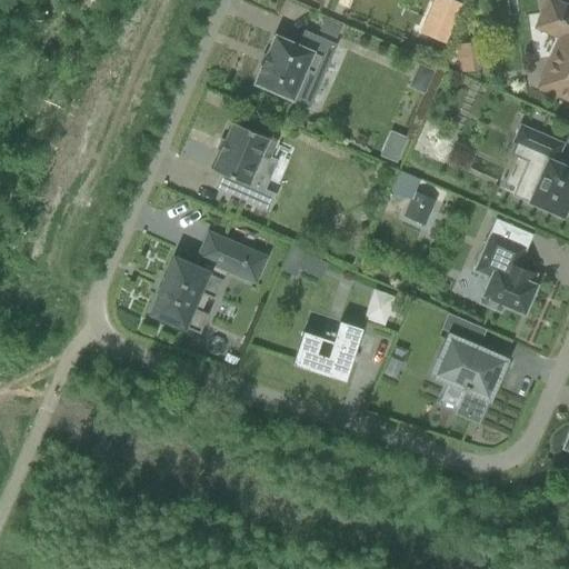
[(568,9),(549,1),(538,28),(561,38),(540,87),(568,99),(568,9)]
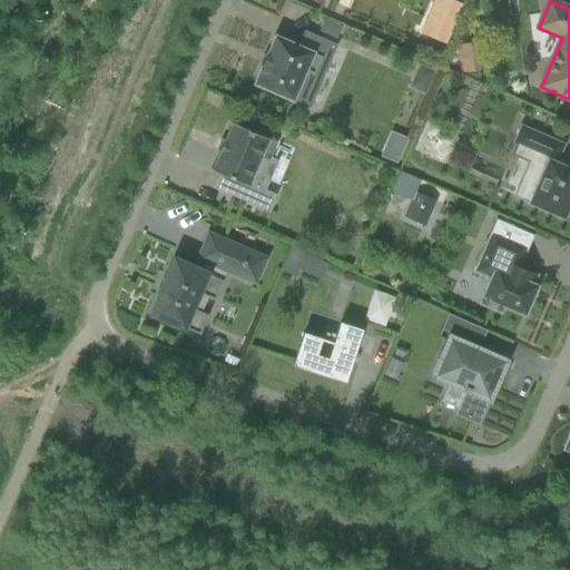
[(431,15),(423,35),(450,46),(459,27),(431,15)]
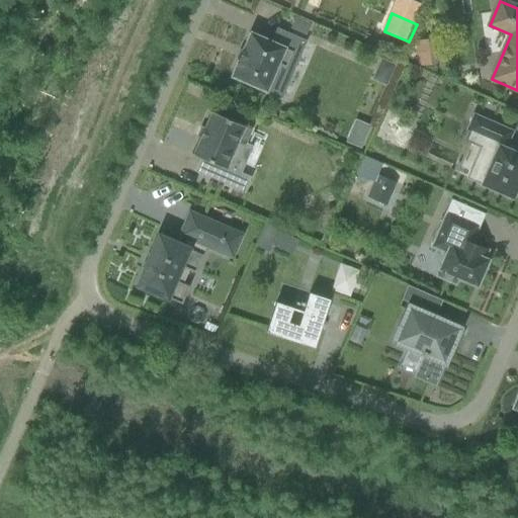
[(295,17),(290,29),(307,35),(312,24),(295,17)]
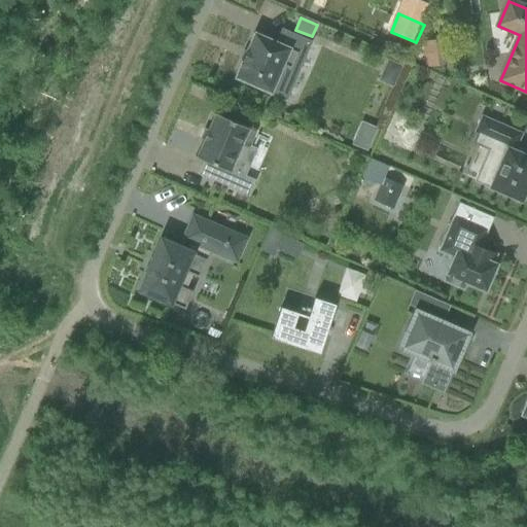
[(282,30),(276,43),(254,34),(236,78),(270,93),(271,91),(286,98),(299,70),(291,68),(296,55),(304,58),(310,43),(282,30)]
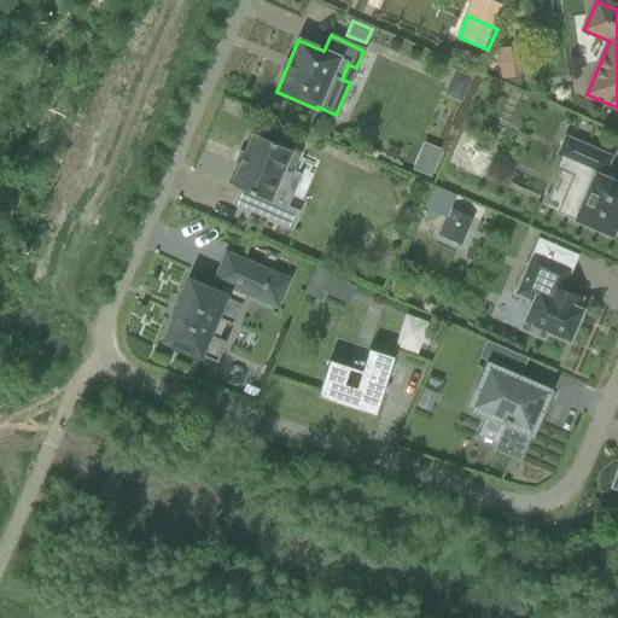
[(500,77),(523,77),(522,46),(499,47),(500,77)]
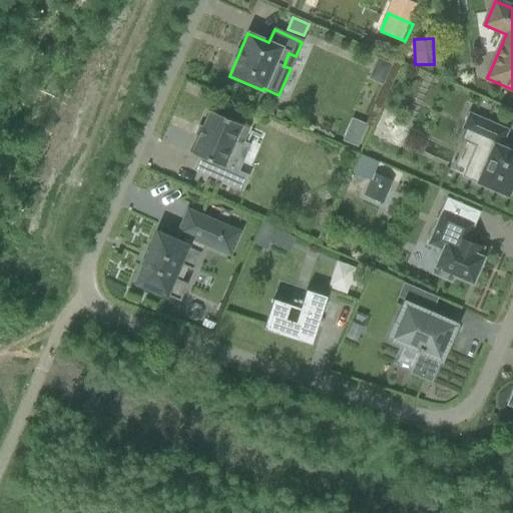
[(379,56),(369,78),(384,84),(393,62),(379,56)]
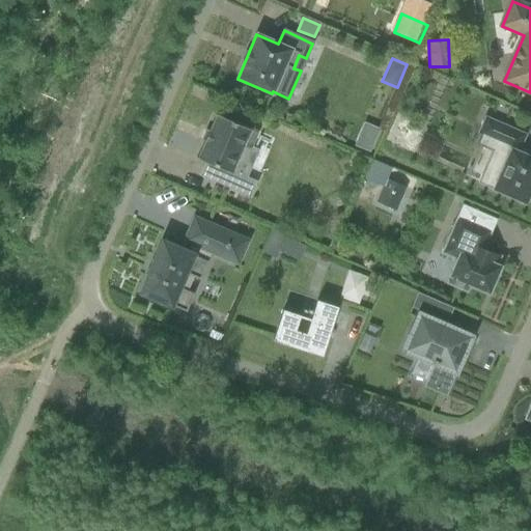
[(216,114),(196,159),(216,167),(210,179),(232,189),(250,197),(256,182),(247,177),(246,179),(238,176),(231,173),(244,146),(250,148),(257,132),(216,114)]
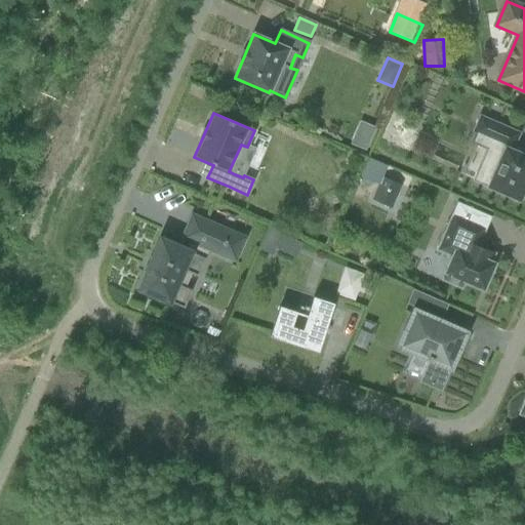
[(480,117),(474,131),(476,132),(472,143),(496,153),(482,185),(488,187),(487,187),(519,201),(524,188),(524,155),(520,154),(521,151),(513,148),(519,133),(480,117)]
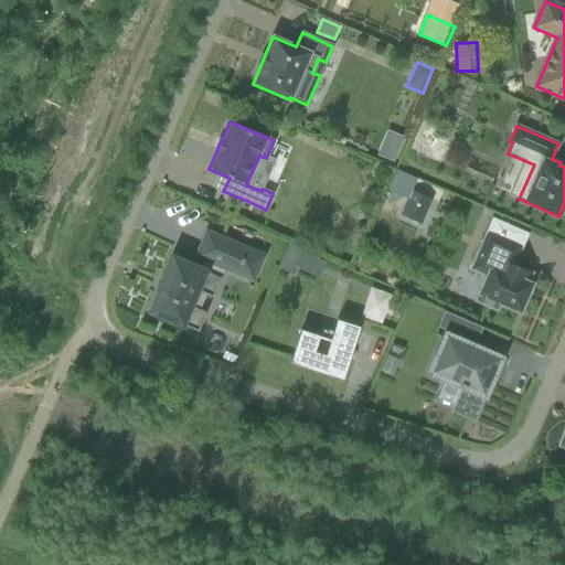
[(391,130),(381,151),(396,158),(405,138),(391,130)]
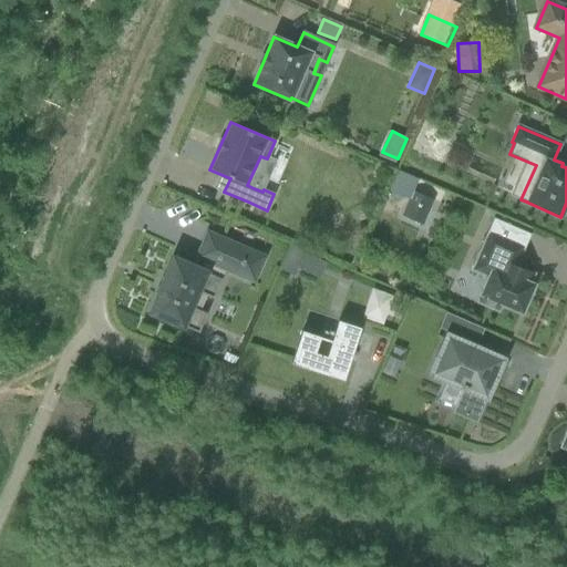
[(397,171),(389,189),(409,199),(412,191),(418,179),(397,171)]
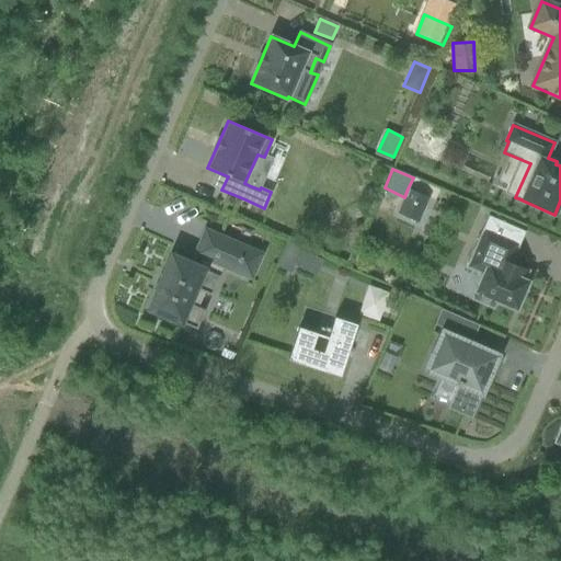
[(404,197),(397,214),(419,224),(428,197),(408,189),(404,197)]
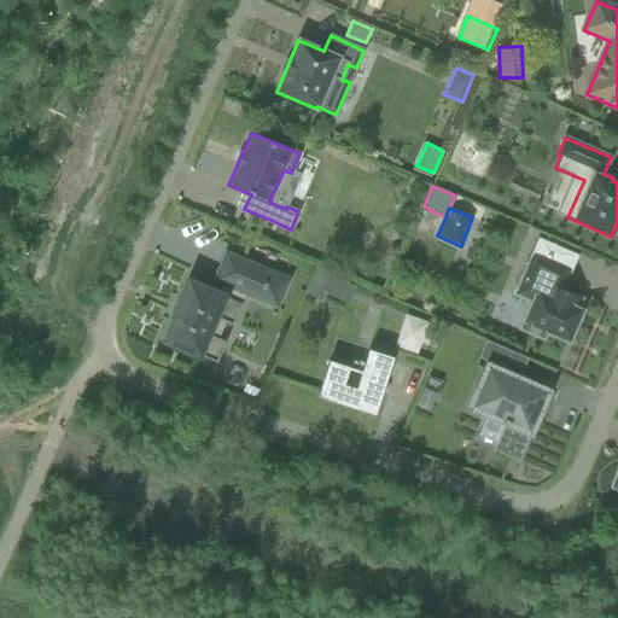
[(176,303),(170,316),(172,318),(162,340),(199,357),(199,356),(216,363),(225,342),(216,338),(223,322),(232,326),(246,295),(257,299),(262,289),(264,289),(267,284),(264,283),(268,272),(226,254),(215,280),(223,285),(220,293),(188,280),(179,303),(176,303)]
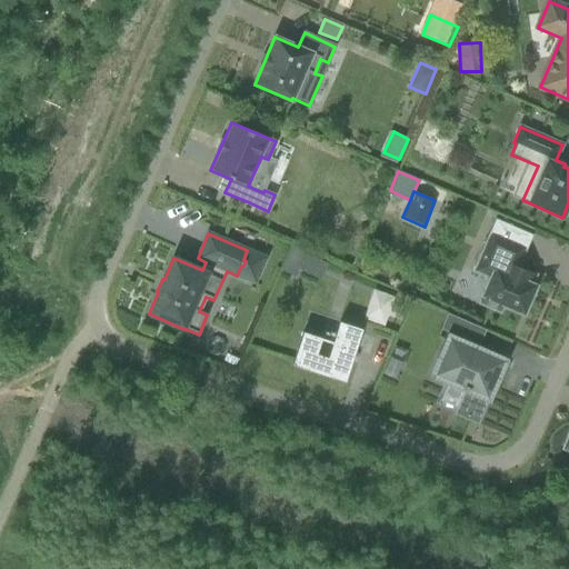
[(488,235),(471,272),(489,280),(480,303),(500,311),(502,305),(523,313),(536,286),(531,285),(536,275),(519,268),(527,250),(488,235)]
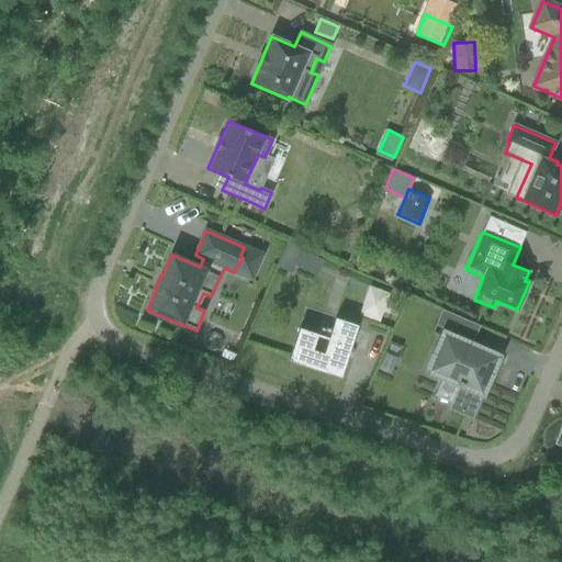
[(289,244),(278,268),(290,273),(301,249),(289,244)]
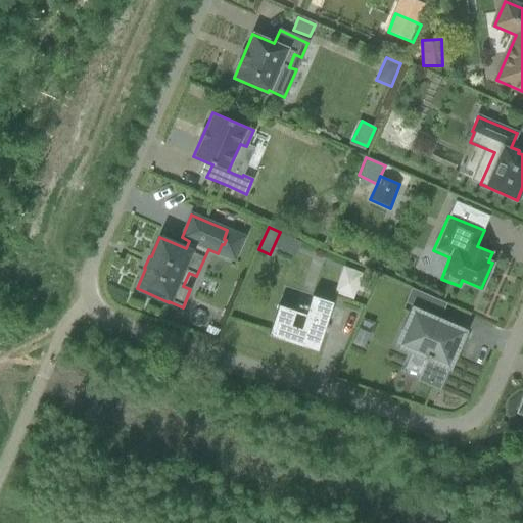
[(280,235),(275,246),(289,252),(294,241),(280,235)]
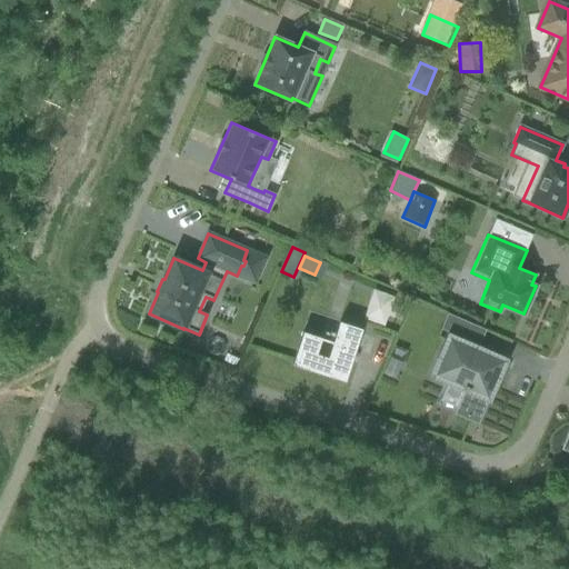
[(449,313),(442,330),(480,347),(488,330),(449,313)]
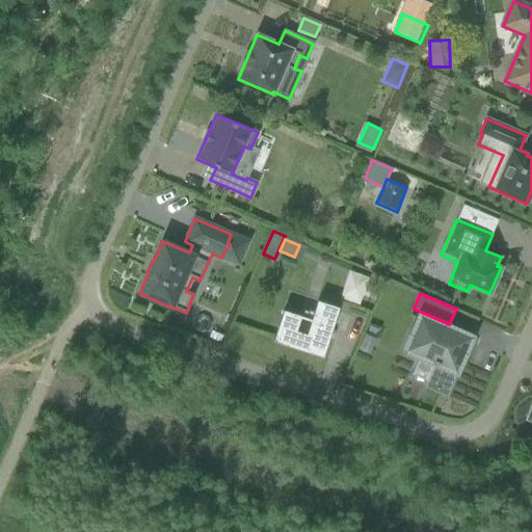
[(273,341),(322,357),(339,308),(317,301),(311,320),(283,311),(273,341)]
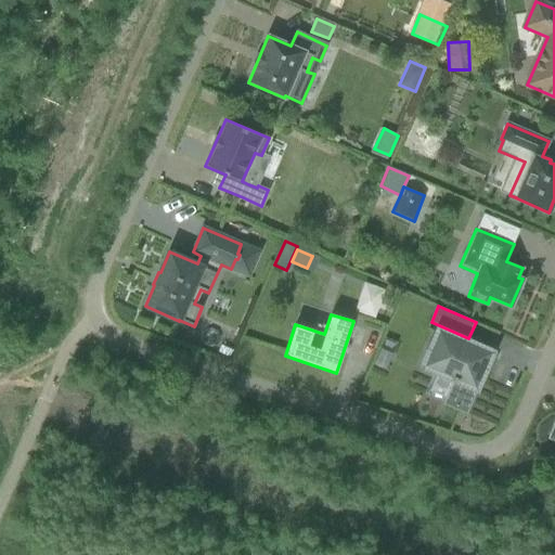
[(490,352),(439,331),(424,365),(452,377),(451,379),(455,382),(448,399),(447,399),(446,403),(465,413),(467,408),(466,408),(477,388),(476,387),(479,379),(490,352)]
